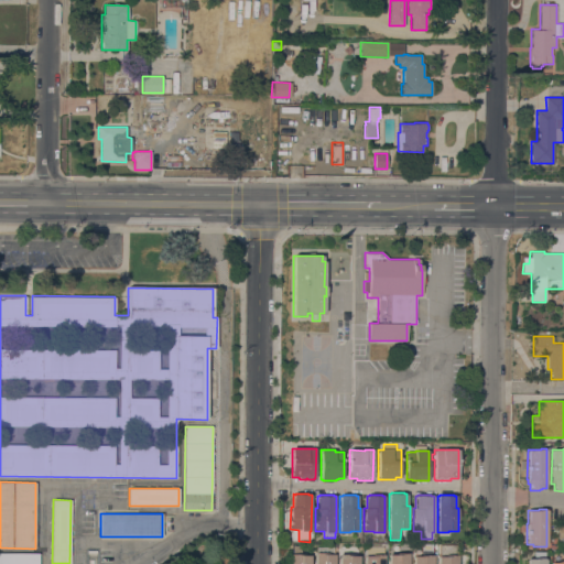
[(335,563),(315,563),(315,553),(317,553),(317,548),(333,548),(333,554),(335,554),(335,563)]
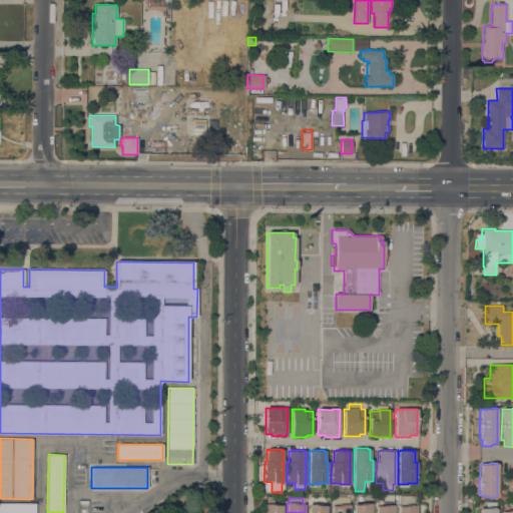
[(416,512),(398,512),(398,506),(400,506),(400,498),(408,498),(408,505),(416,505),(416,512)]
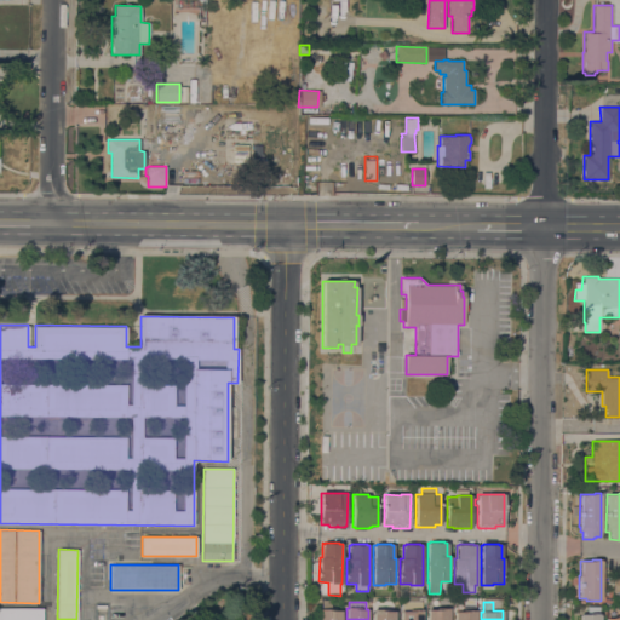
[(463,612),(463,604),(476,604),(476,619),(454,619),(454,612),(463,612)]
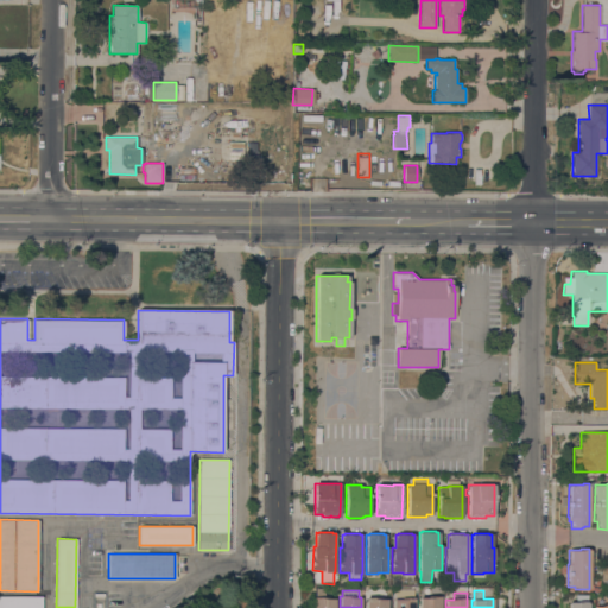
[(0,607),(0,596),(42,596),(42,607),(0,607)]
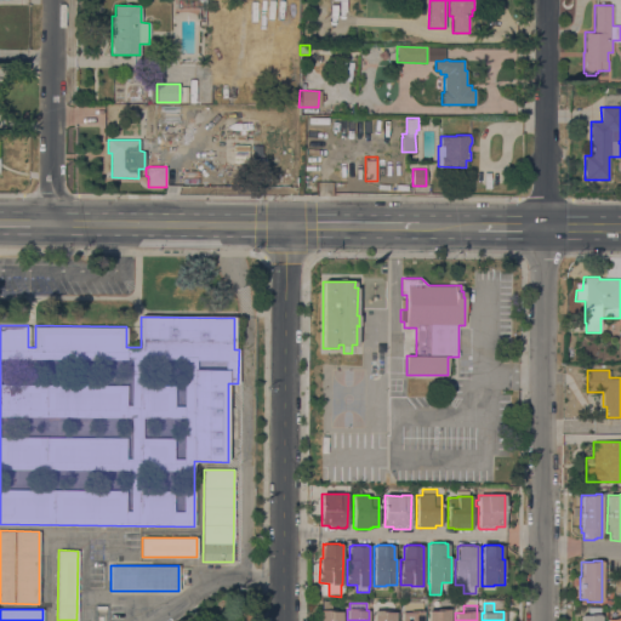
[(450,620),(428,620),(428,610),(436,610),(437,609),(450,609),(450,620)]
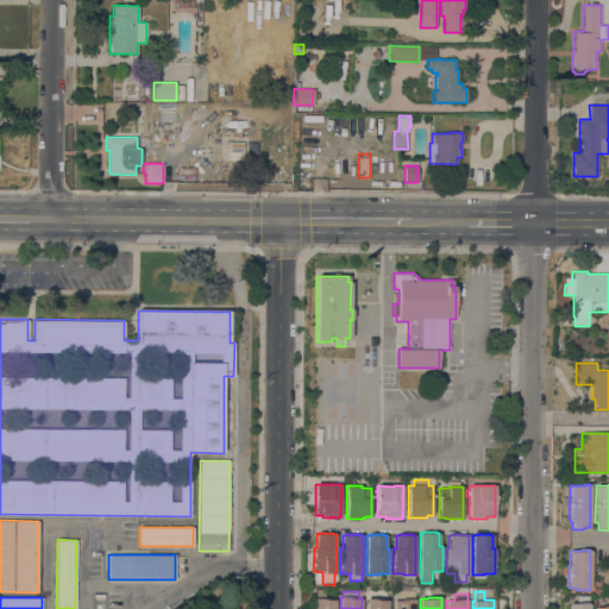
[(313,608),(314,598),(326,598),(326,600),(336,600),(334,608),(313,608)]
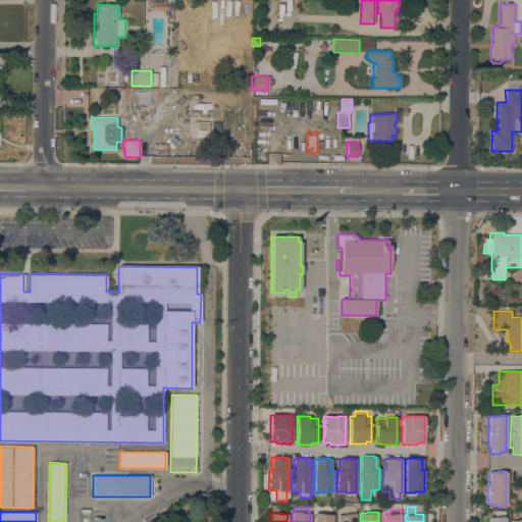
[(326,513),(326,514),(332,514),(332,521),(314,521),(314,513),(326,513)]
